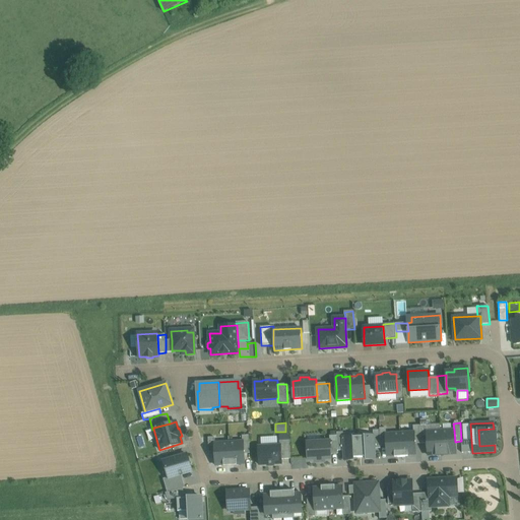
[(494,429),(478,430),(479,446),(495,445),(496,445),(496,429),(494,429)]
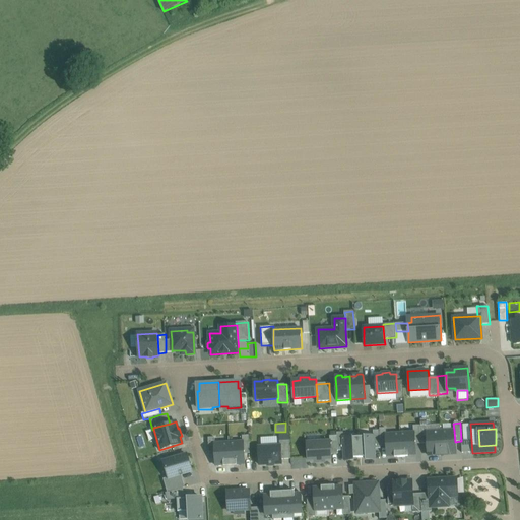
[(441,431),(442,455),(456,454),(455,442),(454,430),(441,431)]
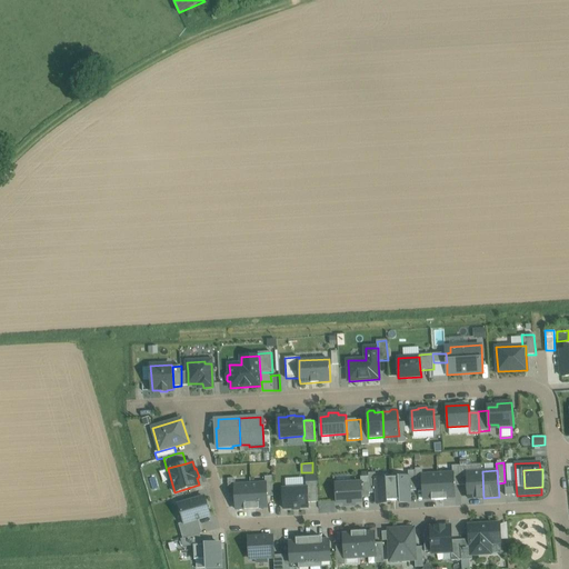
[(483,498),(482,471),(468,472),(467,472),(468,485),(468,498),(483,498)]
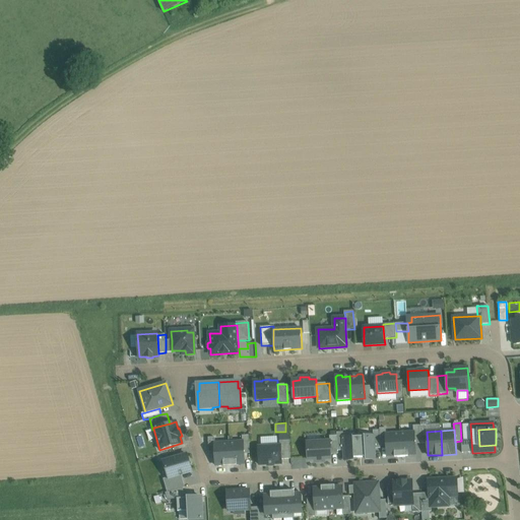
[(414,433),(400,434),(401,457),(408,456),(408,455),(415,454),(414,444),(414,433)]
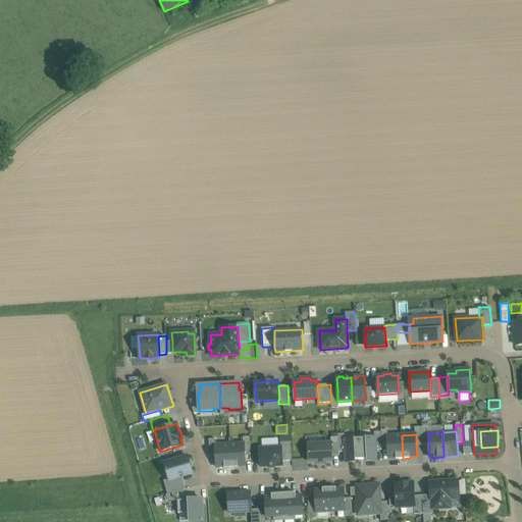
[(397,459),(403,459),(402,435),(387,435),(388,448),(388,458),(396,458),(397,459)]
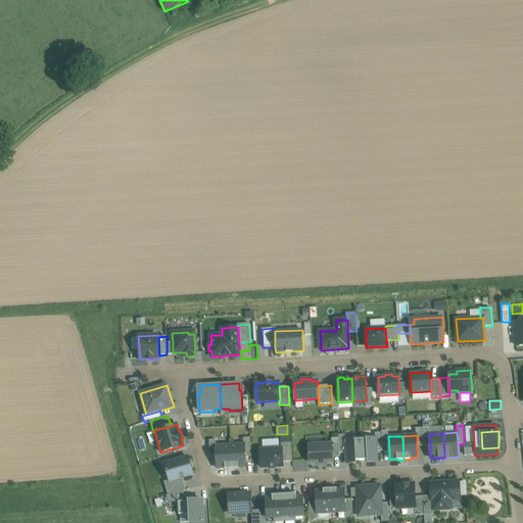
[(332,444),(333,457),(340,456),(340,454),(339,438),(339,437),(331,438),(332,444)]
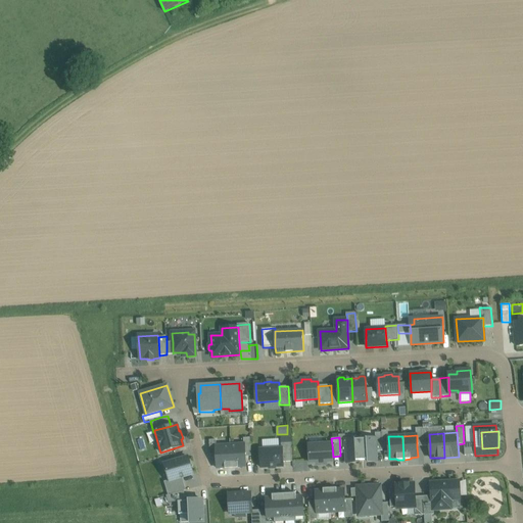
[(361,439),(362,460),(368,460),(368,462),(377,461),(376,452),(376,438),(361,439)]
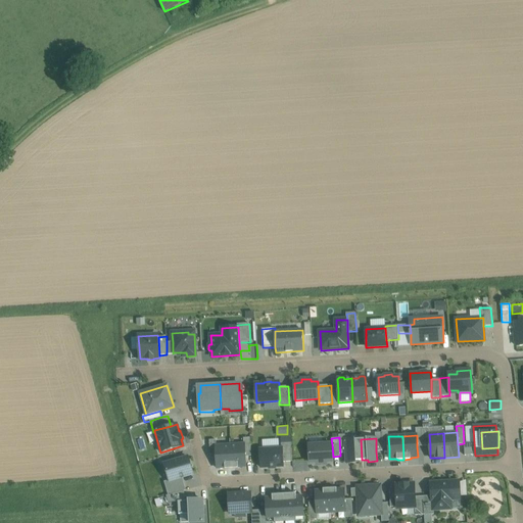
[(362,460),(361,439),(345,439),(346,453),(346,463),(355,463),(355,461),(362,460)]
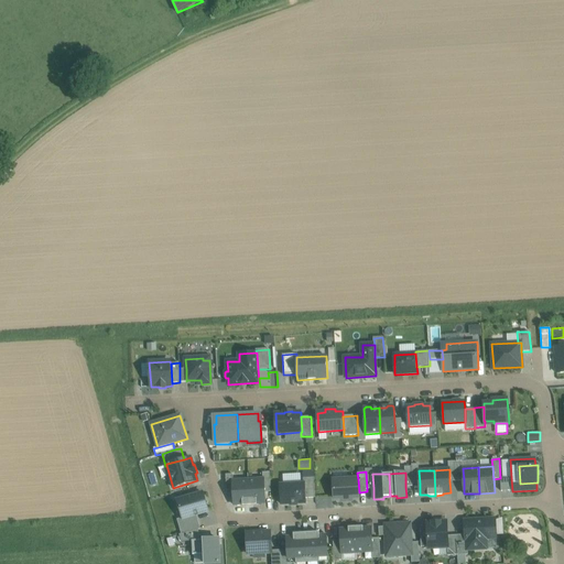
[(511,477),(500,478),(501,491),(512,491),(511,477)]
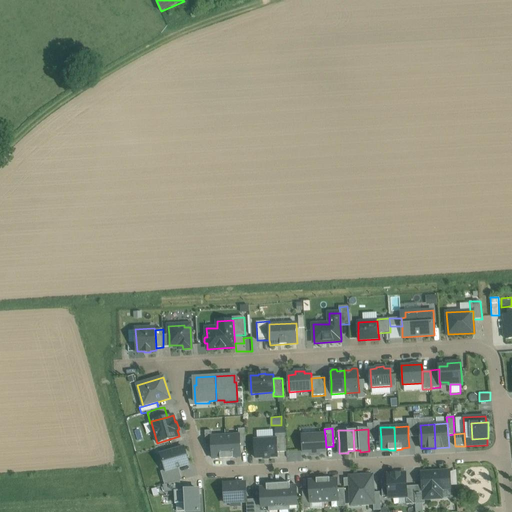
[(276,439),(277,452),(286,452),(285,434),(275,434),(276,439)]
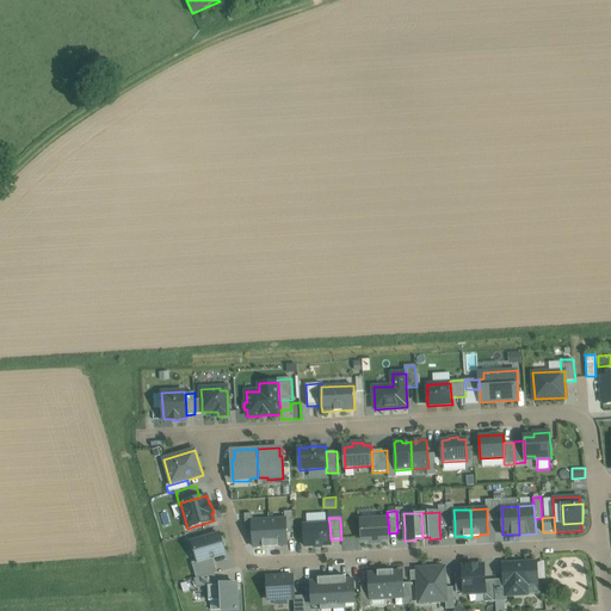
[(285,519),(269,520),(271,548),(278,547),(278,545),(288,545),(287,534),(285,519)]
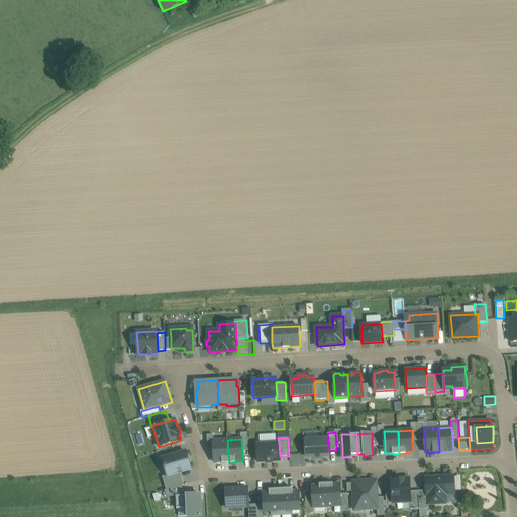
[(328,439),(305,440),(306,457),(313,456),(313,459),(322,458),(322,456),(329,455),(329,451),(328,439)]
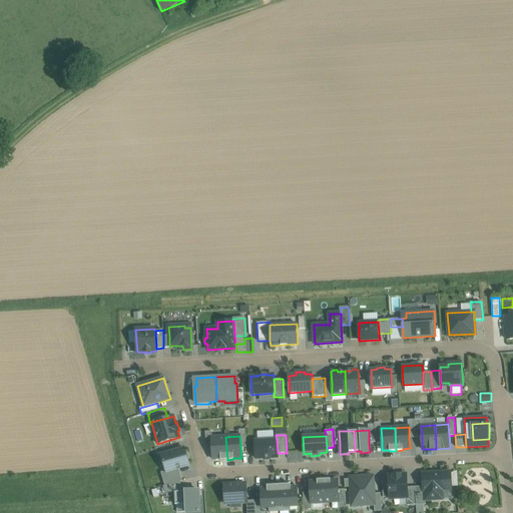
[(220,460),(227,460),(225,437),(212,437),(211,438),(212,450),(213,459),(220,459),(220,460)]
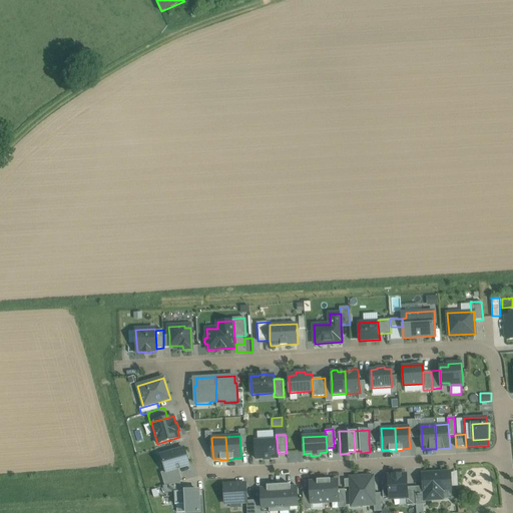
[(277,440),(255,441),(257,459),(278,458),(278,453),(277,440)]
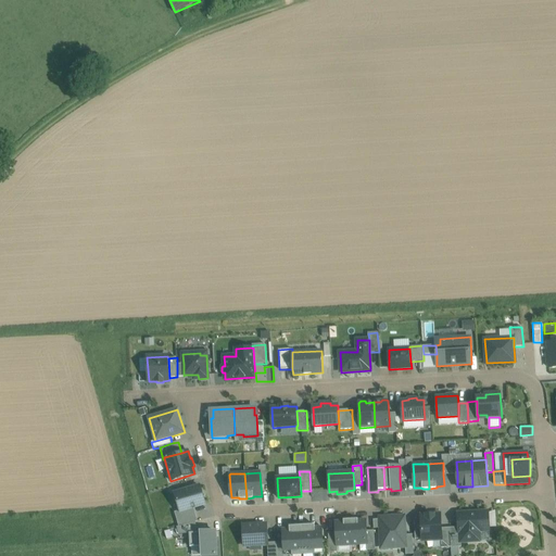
[(200,485),(175,493),(180,510),(180,512),(193,507),(205,504),(200,485)]
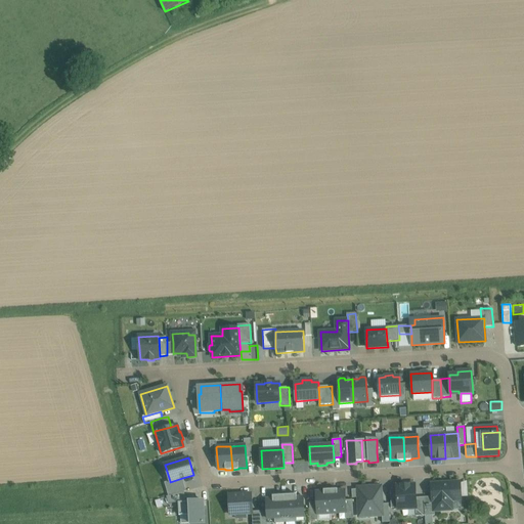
[(182,478),(170,482),(170,481),(165,483),(169,496),(184,492),(186,491),(182,478)]
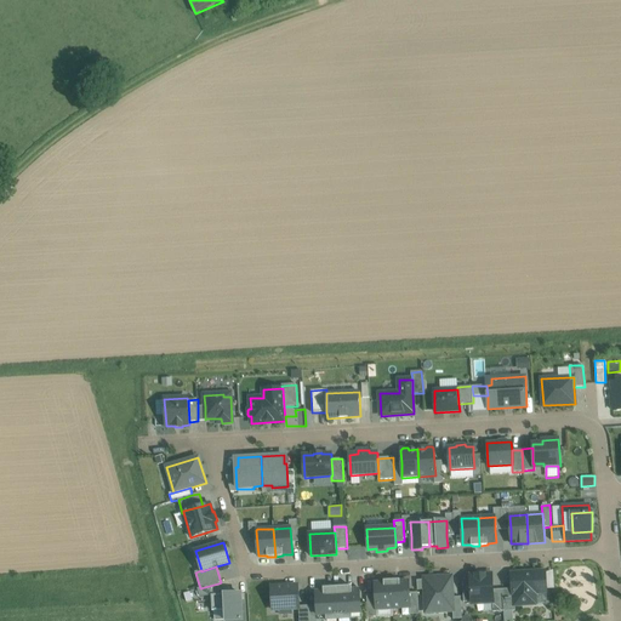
[(513,607),(516,607),(530,605),(529,594),(547,593),(546,588),(546,573),(545,571),(511,573),(512,588),(513,607)]
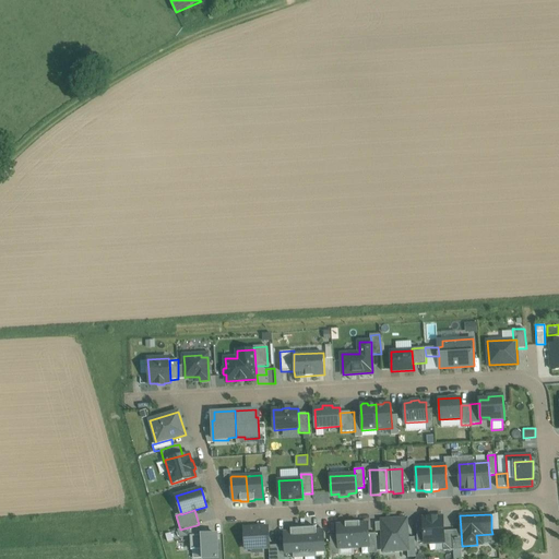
[(443,516),(423,518),(424,528),(425,542),(425,544),(443,543),(444,543),(443,531),(443,516)]
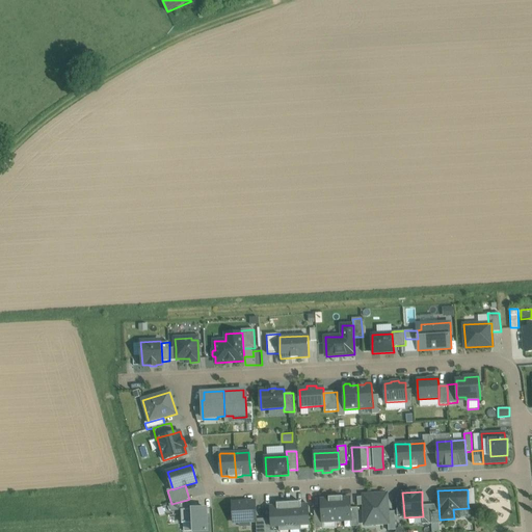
[(387,494),(364,496),(364,497),(364,505),(365,525),(376,524),(376,523),(388,523),(389,523),(388,512),(387,494)]
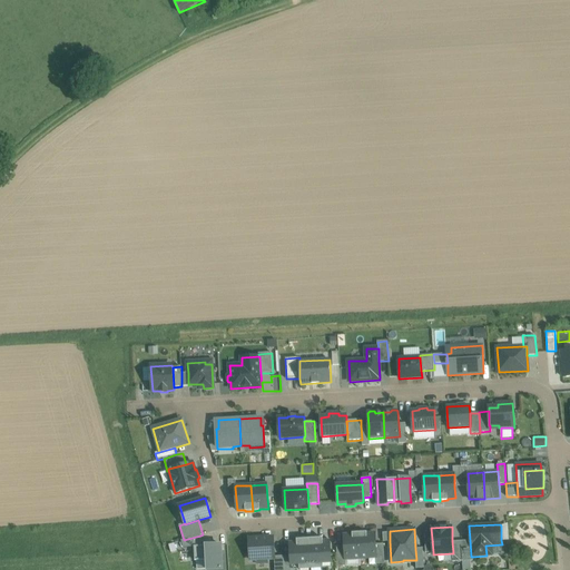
[(346,560),(361,559),(360,532),(352,533),(352,534),(344,536),(344,546),(345,560),(346,560)]
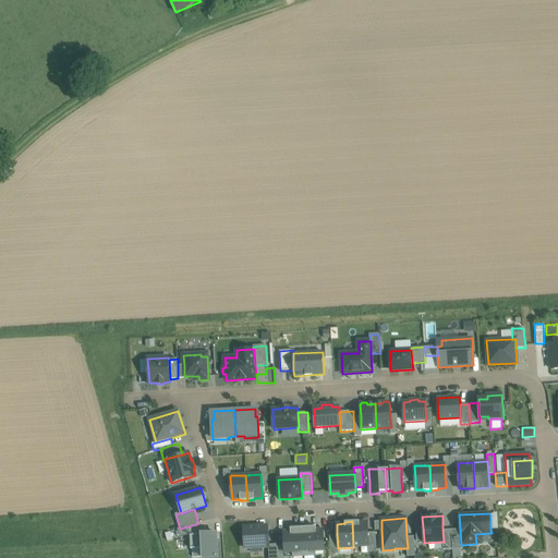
[(359,521),(352,521),(353,547),(368,546),(367,533),(367,522),(360,522),(359,521)]
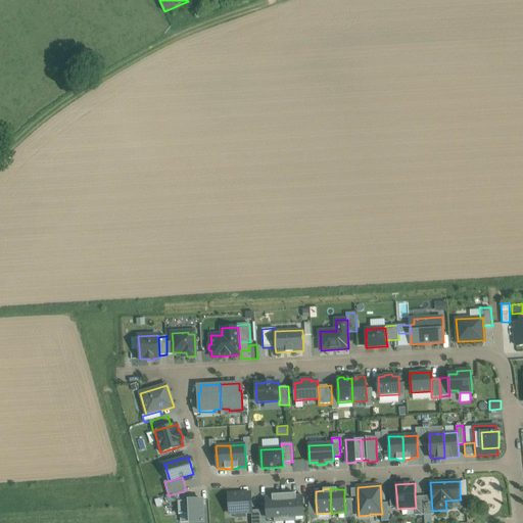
[(184,491),(169,495),(167,496),(169,503),(178,502),(185,502),(184,491)]
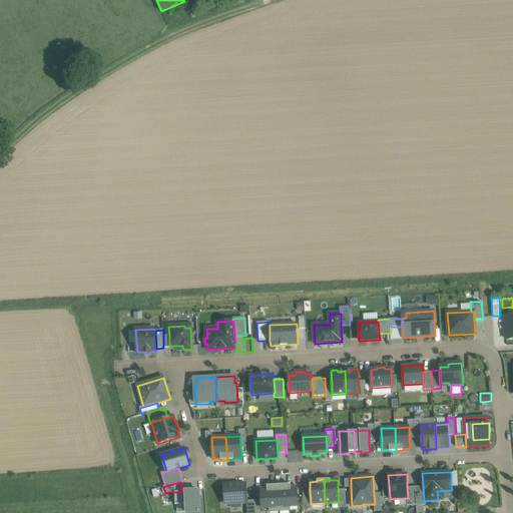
[(246,484),(223,485),(224,504),(247,503),(247,501),(246,484)]
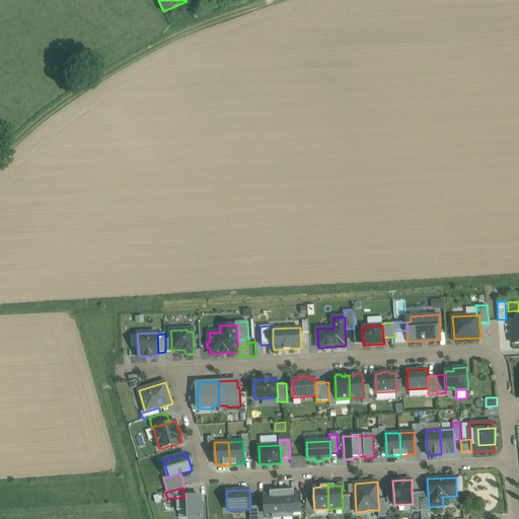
[(270,494),(264,495),(265,506),(266,518),(270,518),(298,517),(301,517),(301,504),(300,493),(294,493),(294,490),(270,492),(270,494)]
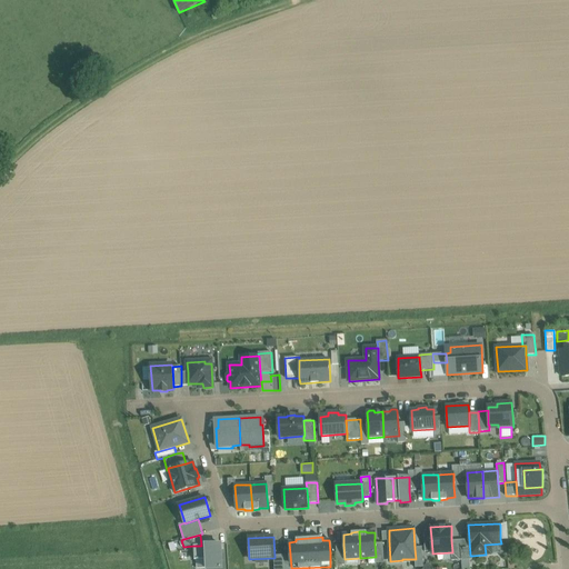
[(470,556),(469,539),(460,540),(461,560),(472,559),(472,556),(470,556)]
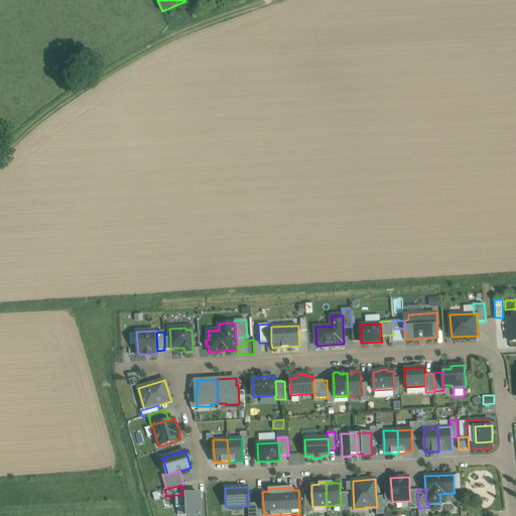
[(417,490),(409,490),(410,501),(409,501),(410,509),(418,508),(417,490)]
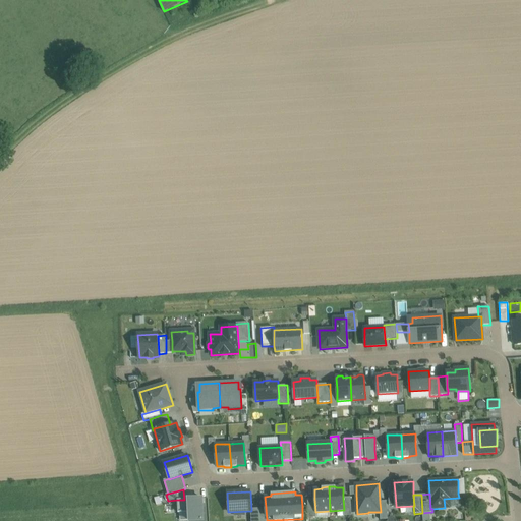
[(350,497),(343,498),(344,510),(344,516),(351,515),(350,497)]
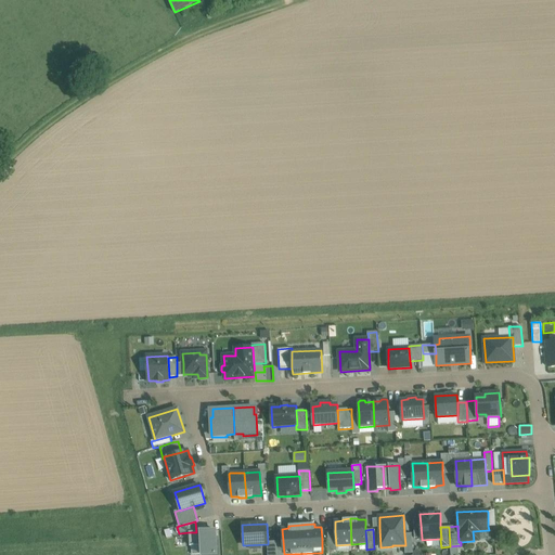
[(207,554),(216,554),(215,530),(201,531),(202,545),(202,554),(207,554)]
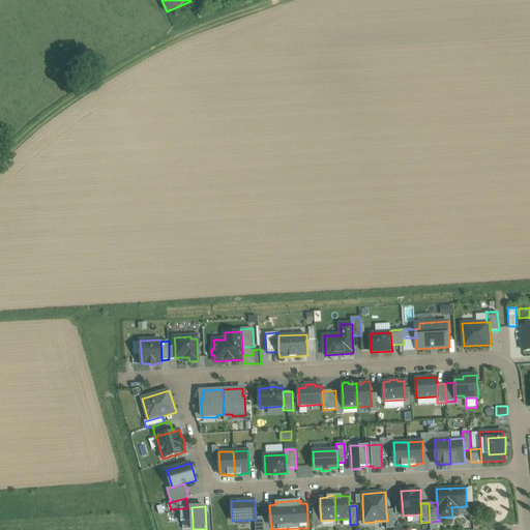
[(193,521),(192,507),(187,508),(180,508),(181,522),(193,521)]
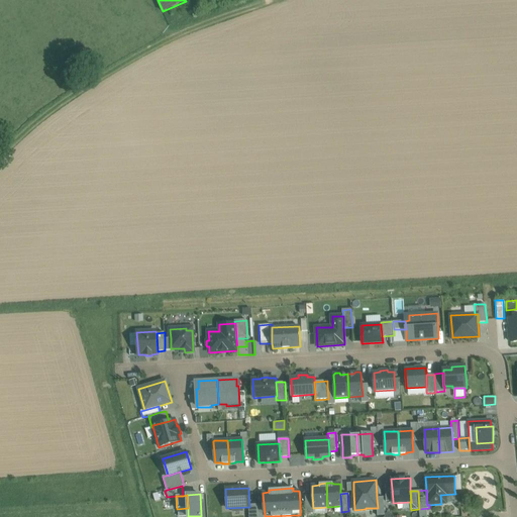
[(313,508),(312,495),(306,496),(306,502),(307,514),(314,513),(314,508),(313,508)]
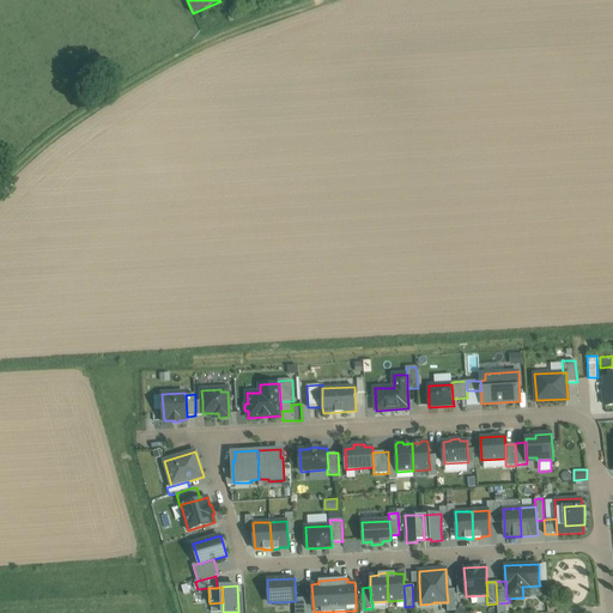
[(356,595),(356,611),(352,611),(351,612),(363,612),(364,610),(363,595),(356,595)]
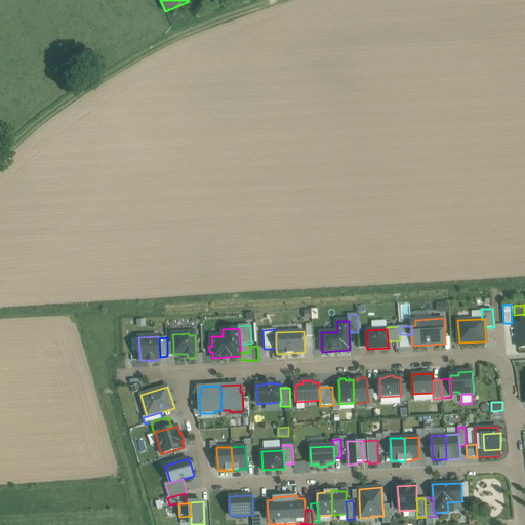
[(269,524),(268,512),(261,513),(261,524),(272,524),(273,524),(269,524)]
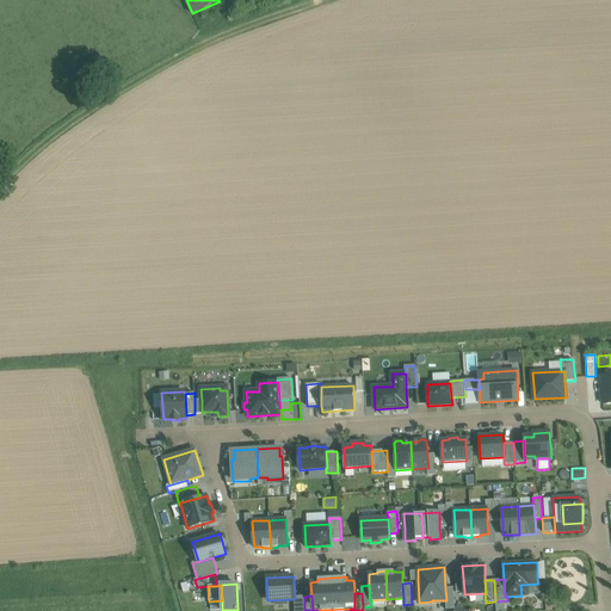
[(304,610),(304,597),(295,597),(295,599),(294,610),(304,610)]
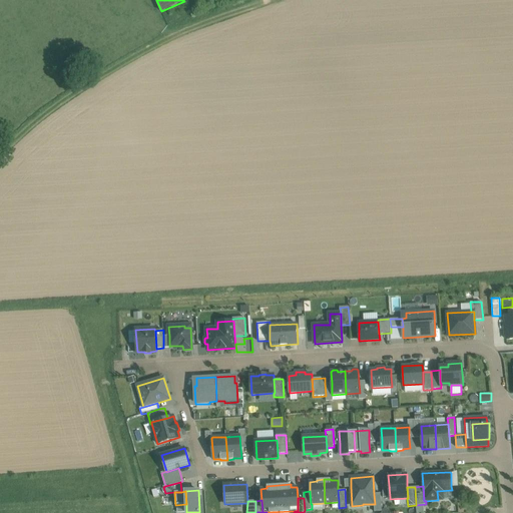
All buildings are outlined.
